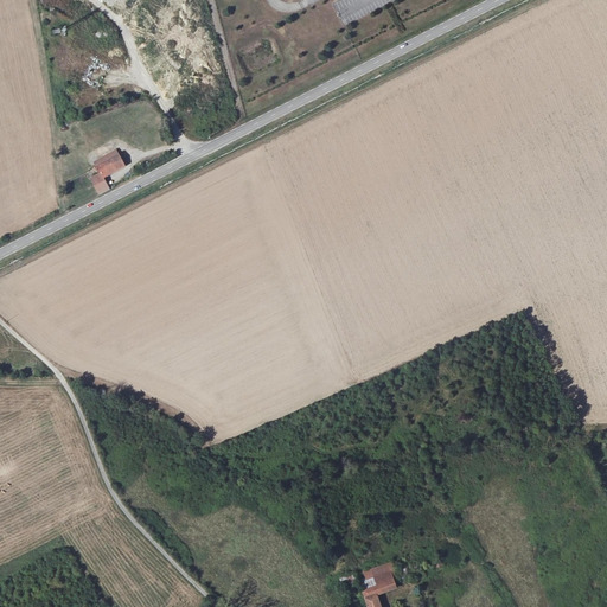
[(115,152),(95,163),(97,167),(117,157),(115,152)]
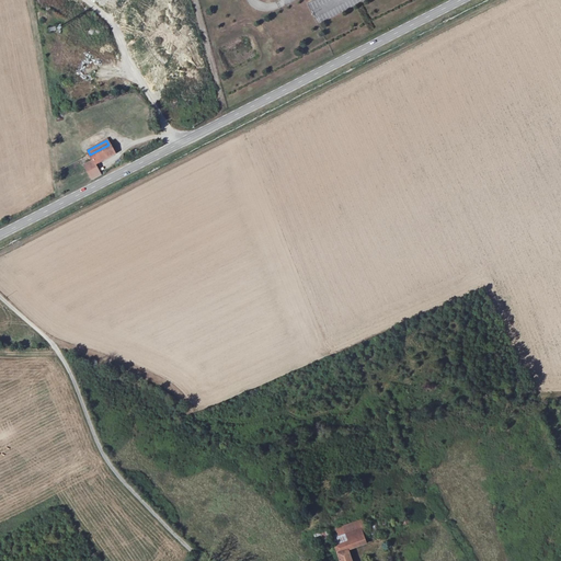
[(93,161),(94,163),(114,153),(109,145),(90,155),(93,161)]
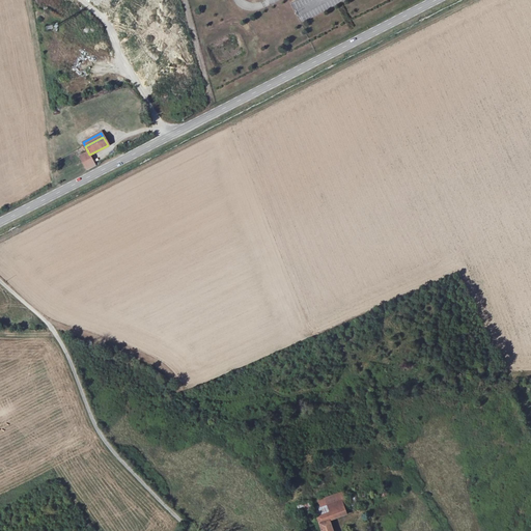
[(89,155),(88,152),(79,157),(86,170),(95,165),(89,155)]
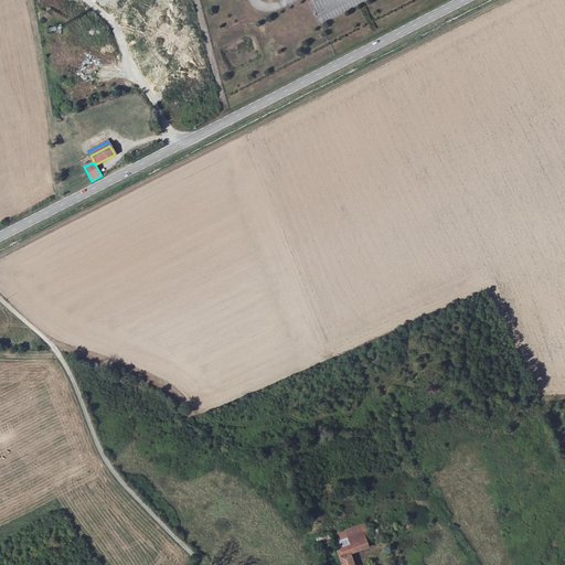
[(384,526),(364,534),(370,548),(379,545),(376,539),(386,534),(384,526)]
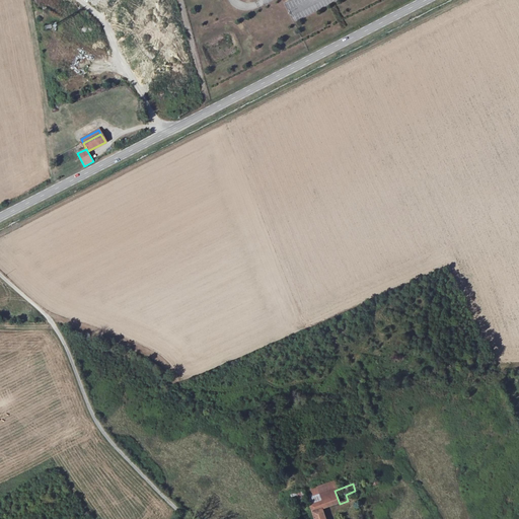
[(340,504),(335,491),(315,498),(316,503),(310,505),(315,518),(326,518),(323,510),(340,504)]
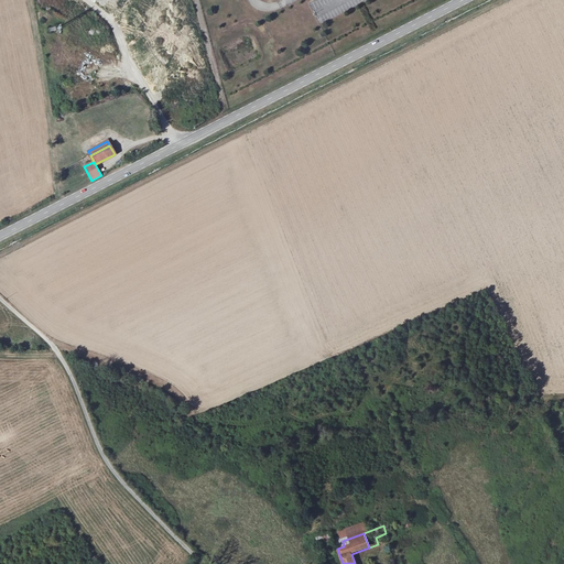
All buildings are outlined.
